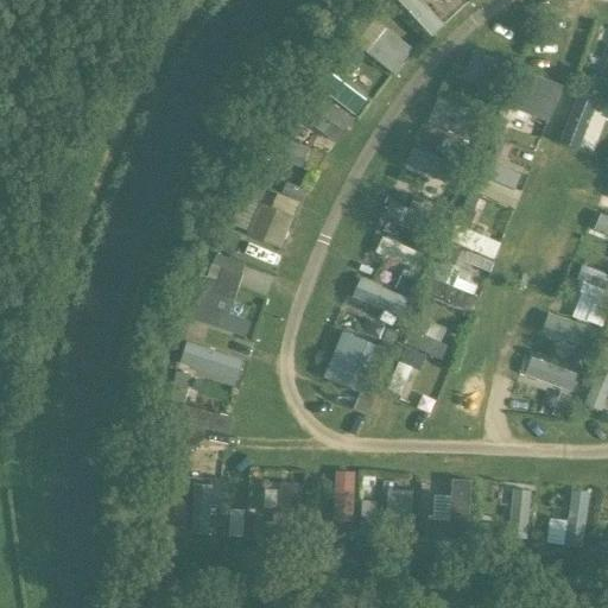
[(406,0),(439,33),(453,20),(432,0),(406,0)]
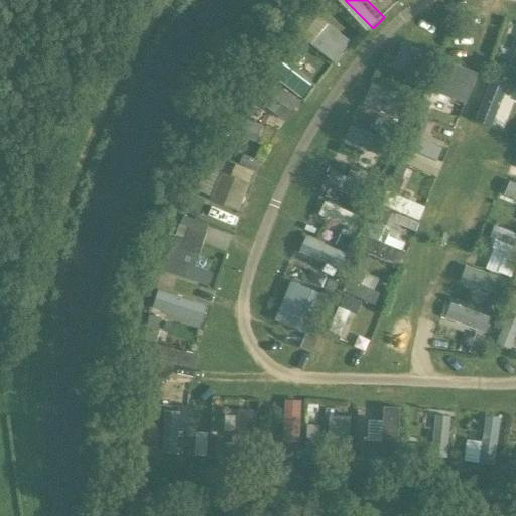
[(341,55),(351,42),(328,24),(311,45),(336,65),(342,56),(341,55)]
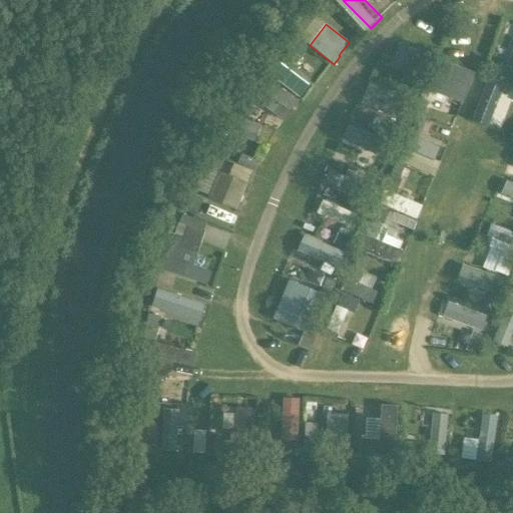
[(427,53),(398,43),(390,66),(419,77),(427,53)]
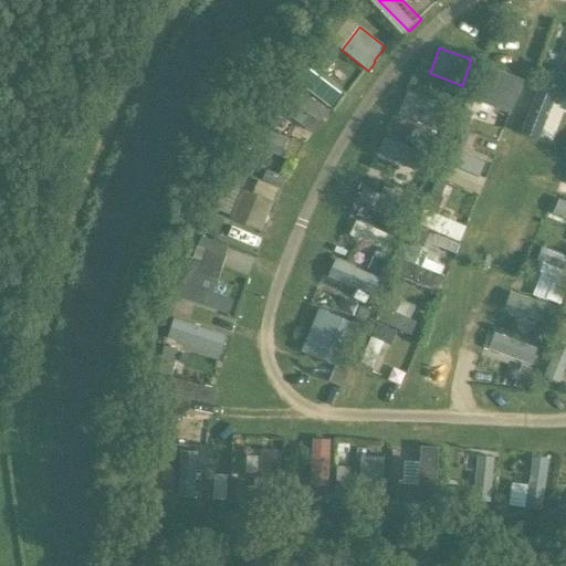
[(303,61),(292,76),(328,104),(339,90),(303,61)]
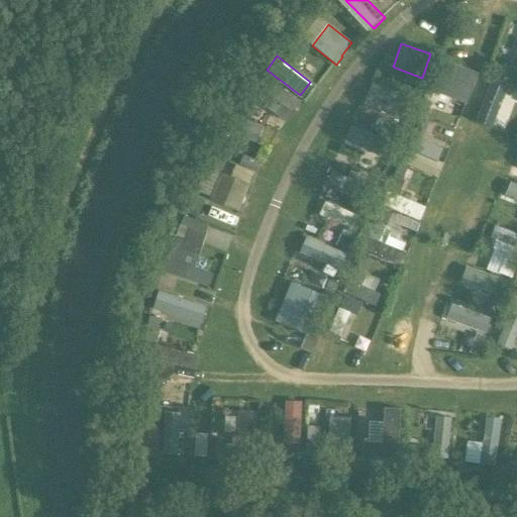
[(431,91),(466,103),(478,73),(442,60),(431,91)]
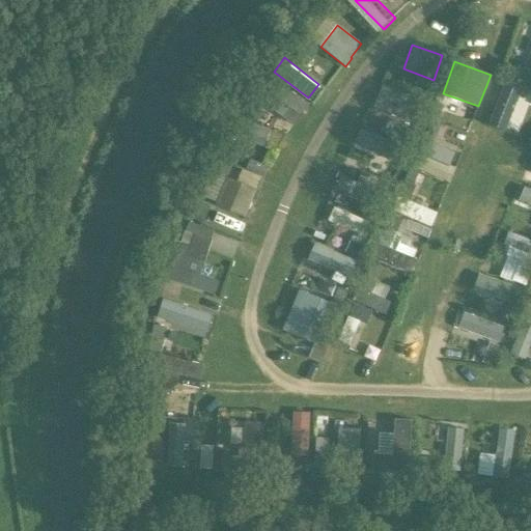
[(294,124),(308,105),(269,76),(254,95),(294,124)]
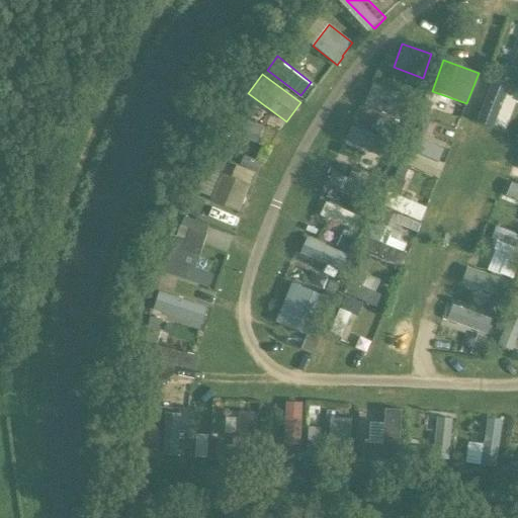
[(506,126),(514,99),(517,99),(517,83),(497,77),(484,120),(506,126)]
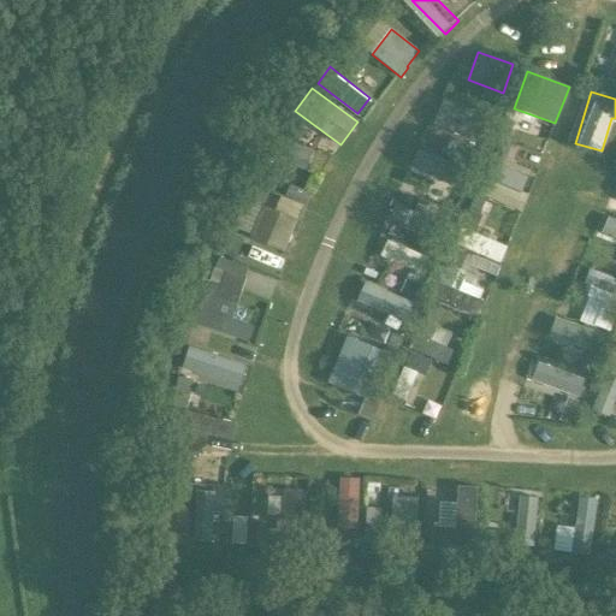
[(493,119),(443,99),(433,124),(484,144),(493,119)]
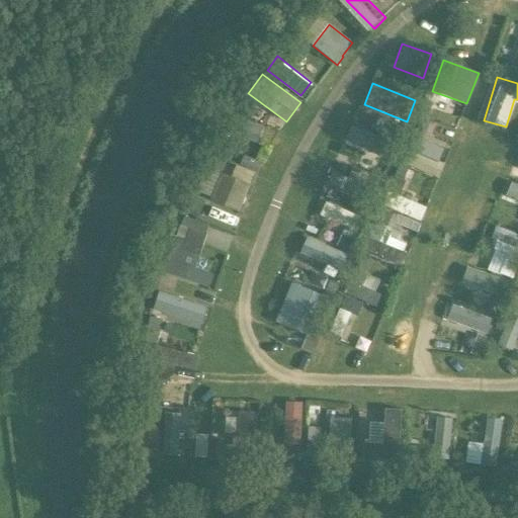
[(354,122),(346,137),(384,156),(392,141),(354,122)]
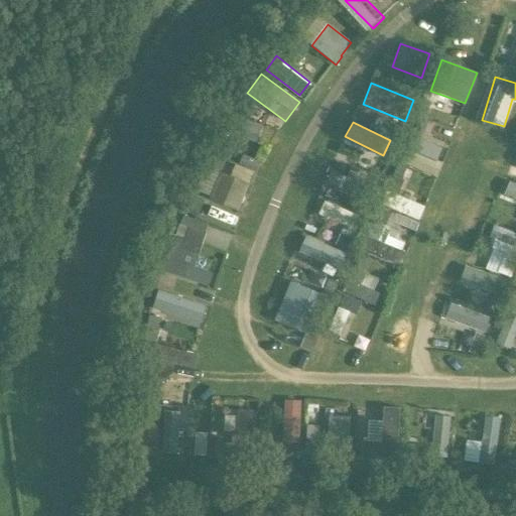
[(229,155),(237,137),(224,131),(215,149),(213,148),(211,153),(229,161),(231,156),(229,155)]
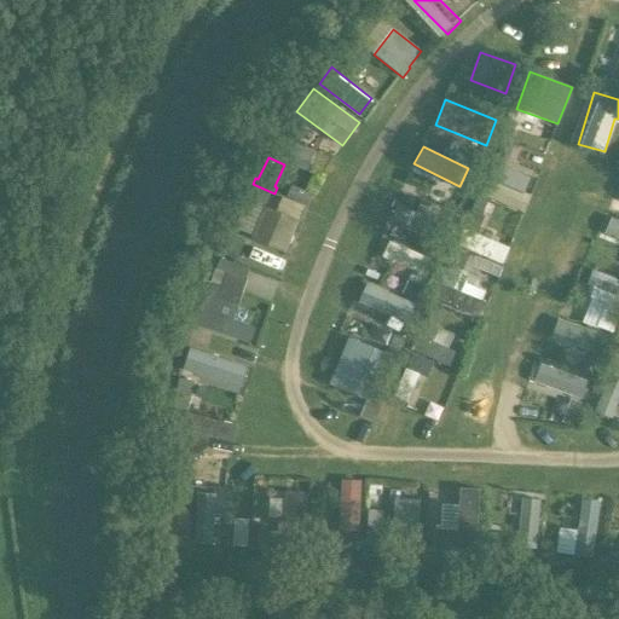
[(498,202),(522,212),(536,177),(528,174),(526,181),(492,168),(486,181),(481,179),(475,197),(497,206),(498,202)]
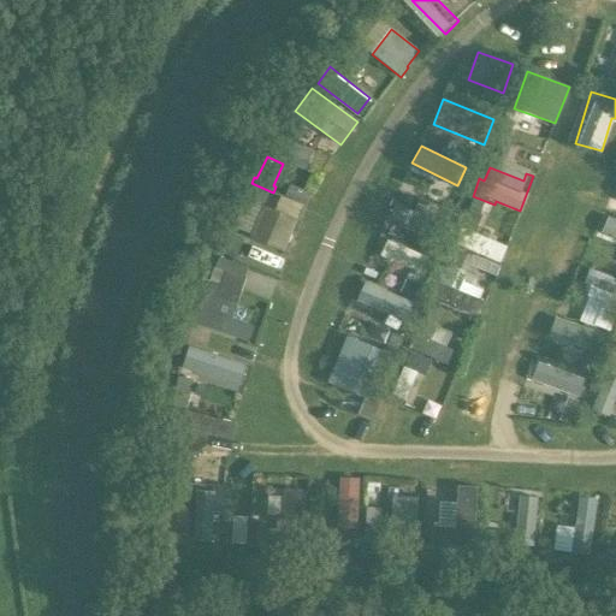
[(450,211),(419,199),(407,229),(438,241),(450,211)]
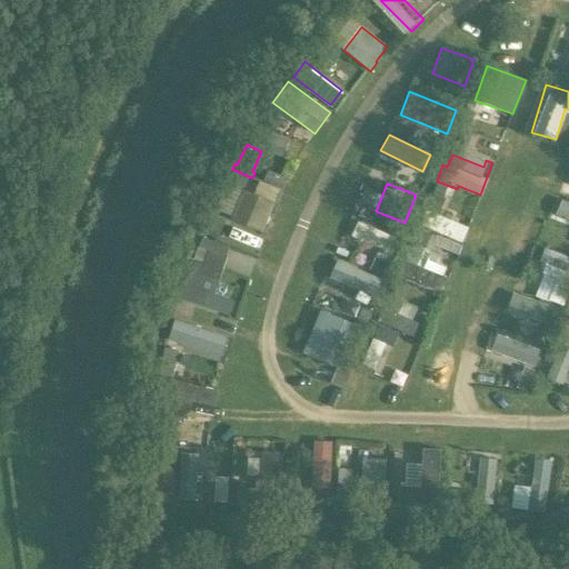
[(273,201),(242,188),(230,218),(261,231),(273,201)]
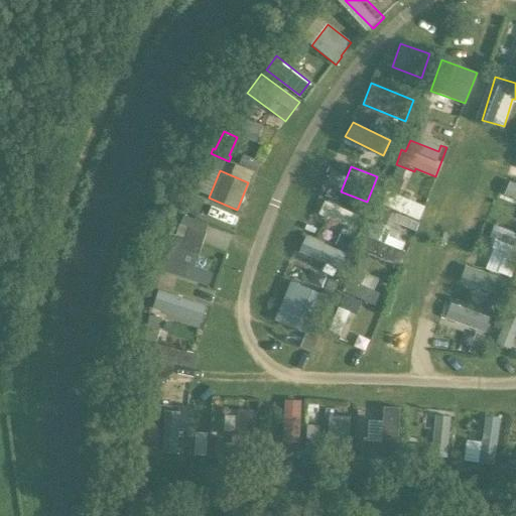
[(424,220),(430,204),(405,194),(398,210),(424,220)]
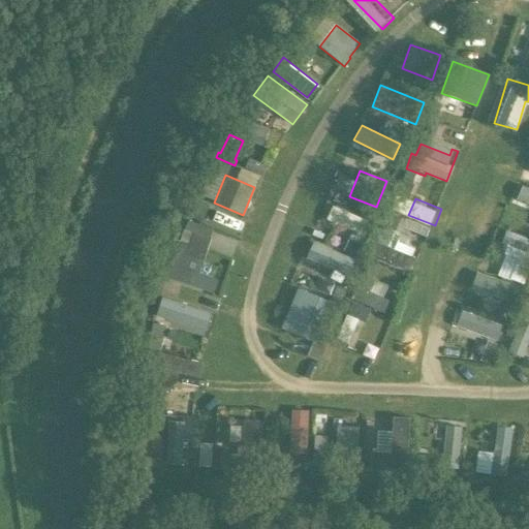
[(367,236),(374,220),(340,203),(332,218),(367,236)]
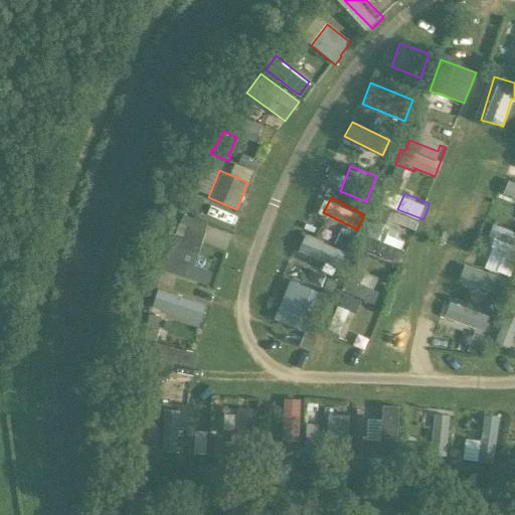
[(490,235),(514,239),(514,233),(514,226),(492,223),(490,235)]
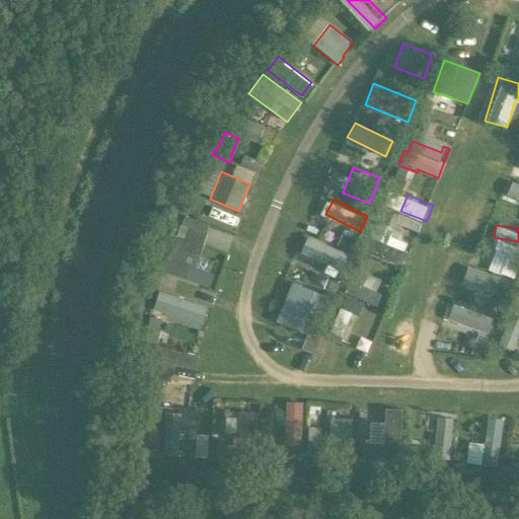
[(404,264),(414,243),(381,230),(373,249),(404,264)]
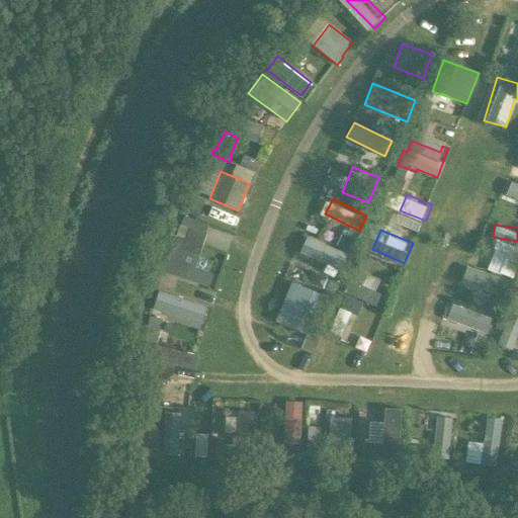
[(340,234),(335,246),(347,252),(353,239),(340,234)]
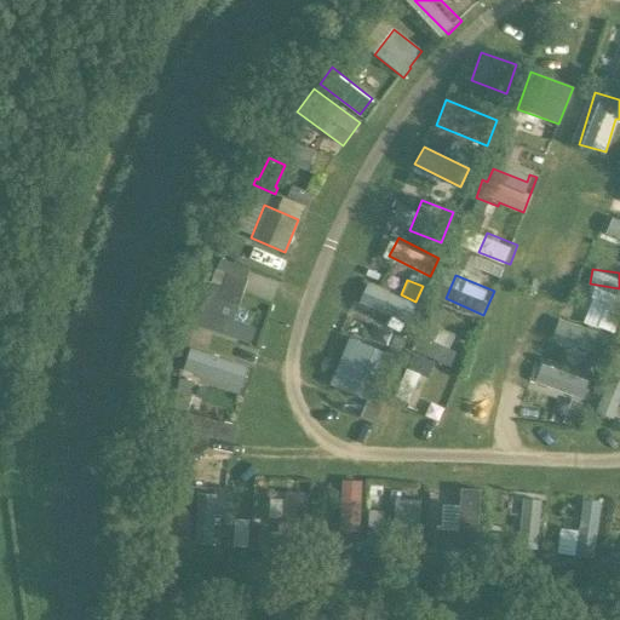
[(210,282),(195,325),(250,344),(256,328),(234,321),(240,300),(219,293),(222,286),(210,282)]
